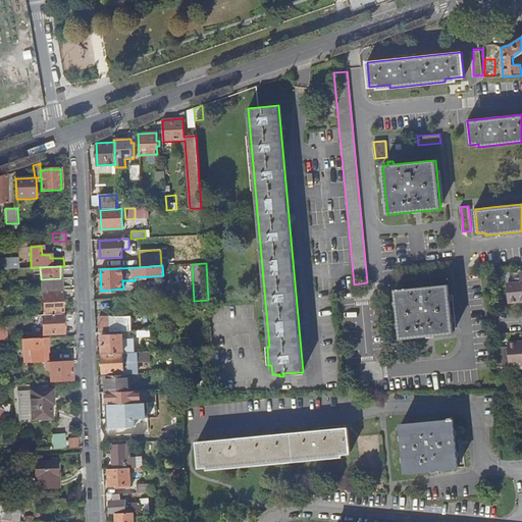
[(42,292),(61,291),(60,278),(41,279),(41,292),(42,292)]
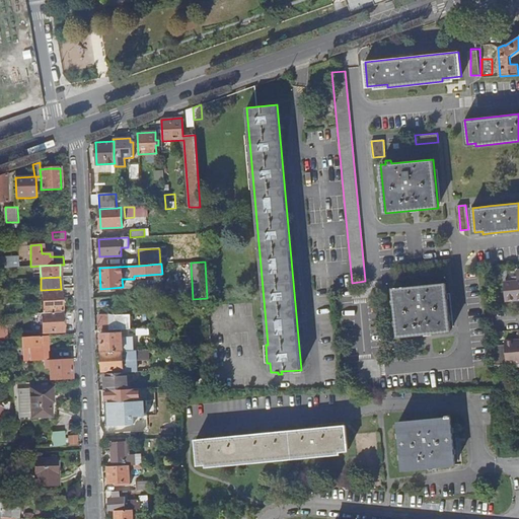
[(506,300),(518,298),(518,281),(510,282),(510,287),(510,290),(508,290),(506,290),(506,300)]
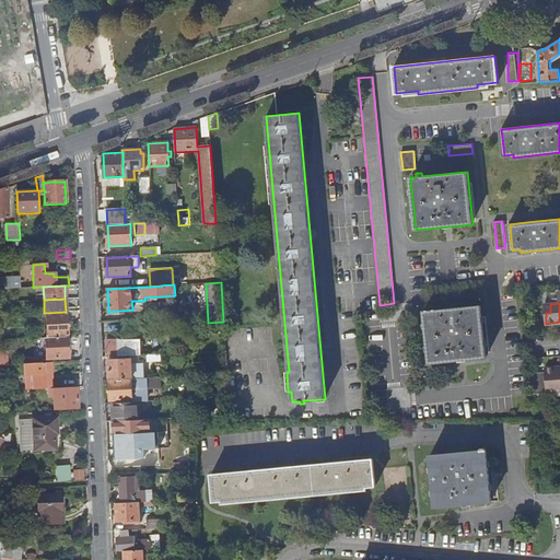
[(426,313),(430,363),(487,358),(481,307),(426,313)]
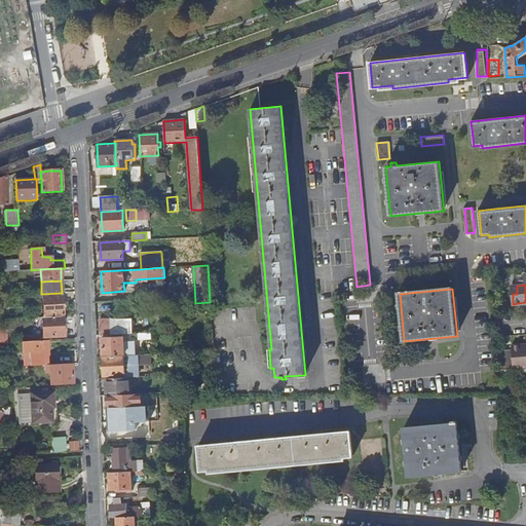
[(43,317),(63,316),(62,293),(42,294),(43,317)]
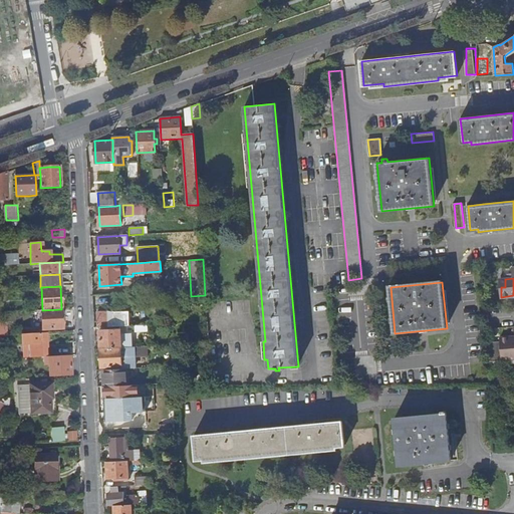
[(127,293),(113,294),(113,304),(129,303),(127,293)]
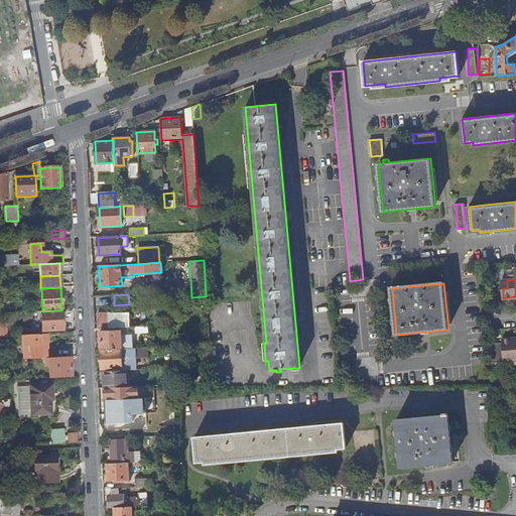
[(62,330),(61,310),(42,311),(40,311),(42,331),(62,330)]
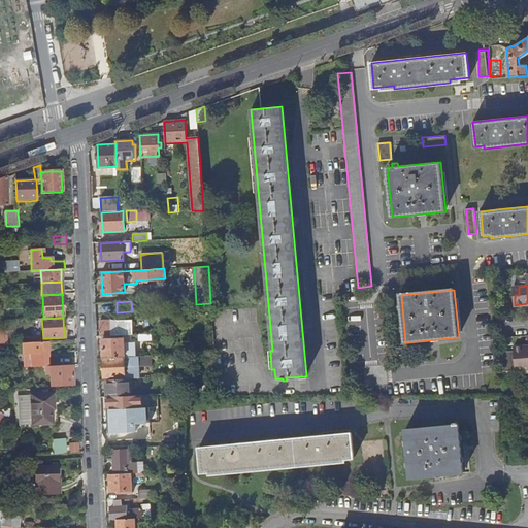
[(99,321),(100,336),(130,335),(133,335),(133,332),(132,320),(99,321)]
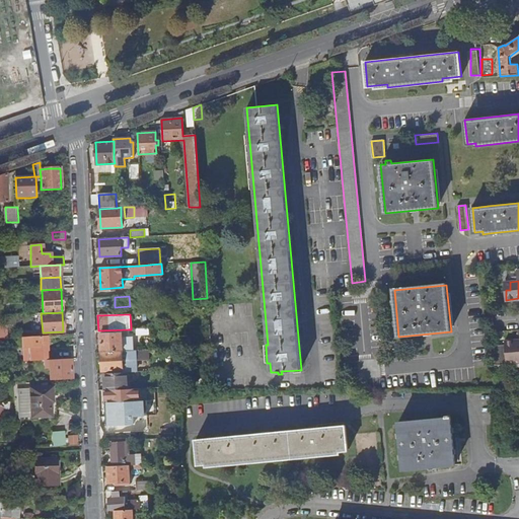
[(0,323),(0,337),(9,337),(8,323),(0,323)]
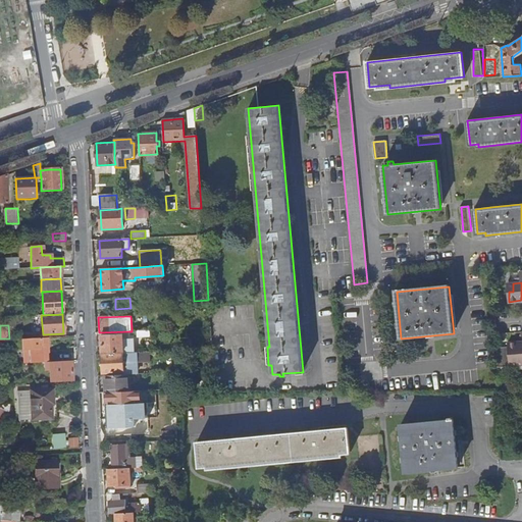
[(101,335),(102,355),(122,354),(122,345),(122,342),(122,334),(101,335)]
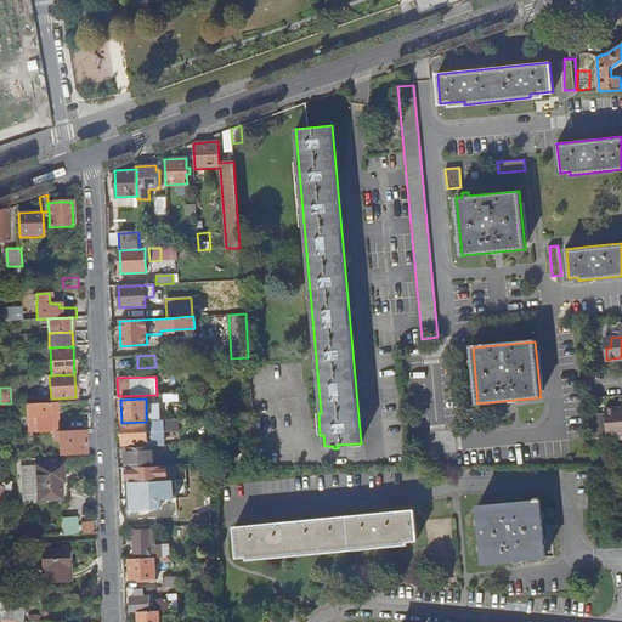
[(57,407),(57,403),(27,405),(27,417),(29,417),(29,429),(56,427),(56,407),(57,407)]
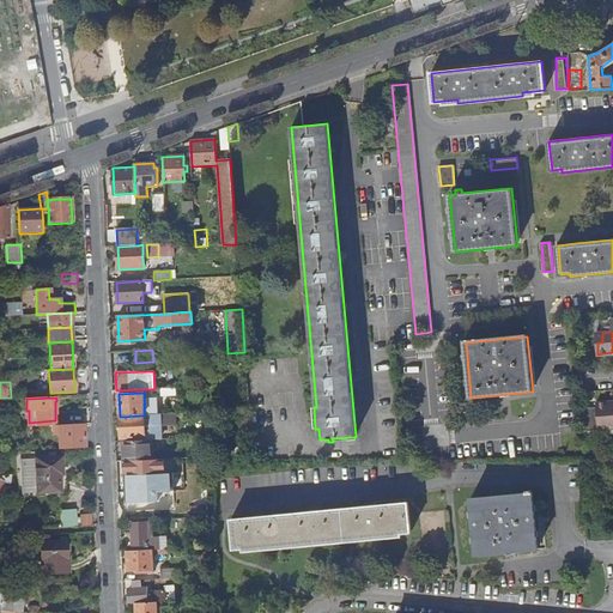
[(596,408),(583,410),(584,432),(612,429),(612,401),(596,404),(596,408)]
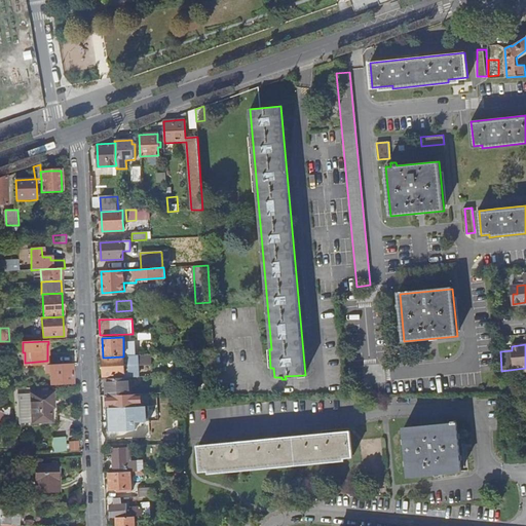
[(123,357),(103,358),(104,376),(124,375),(124,360),(128,359),(128,362),(137,361),(137,359),(140,359),(140,361),(145,361),(145,354),(123,357)]
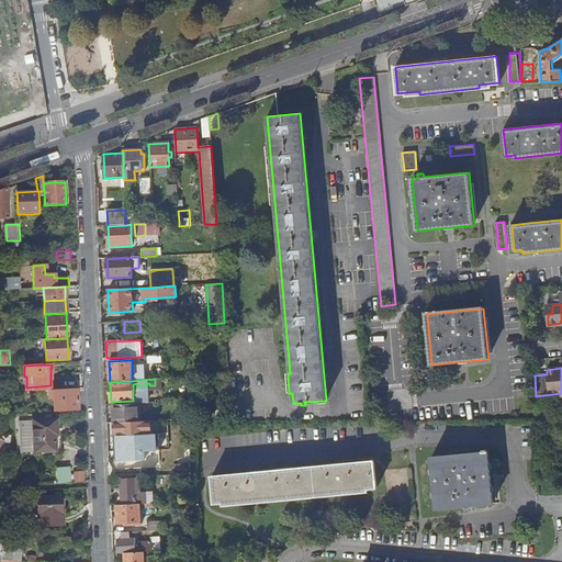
[(54,412),(78,411),(77,389),(53,390),(54,412)]
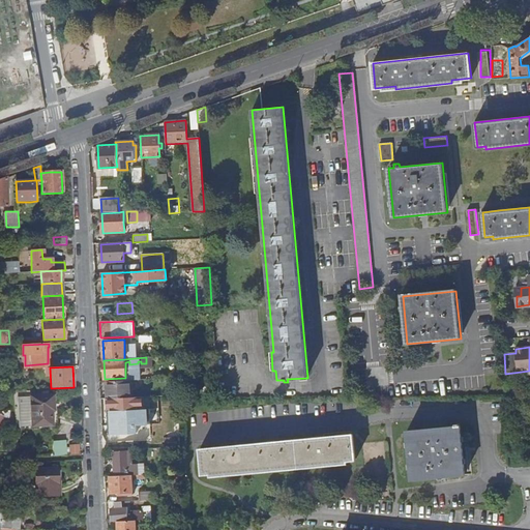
[(130,381),(107,382),(107,399),(130,398),(130,381)]
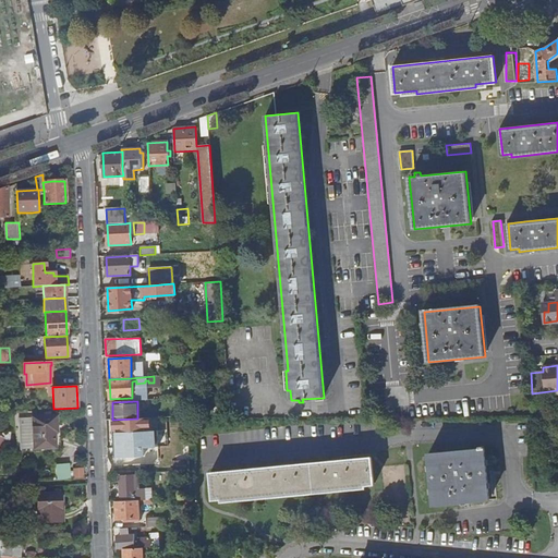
[(27,449),(56,448),(55,432),(58,432),(57,425),(56,416),(26,419),(25,417),(24,416),(20,417),(19,417),(19,419),(19,423),(19,424),(20,425),(21,444),(20,444),(19,445),(20,450),(21,451),(26,450),(27,449)]
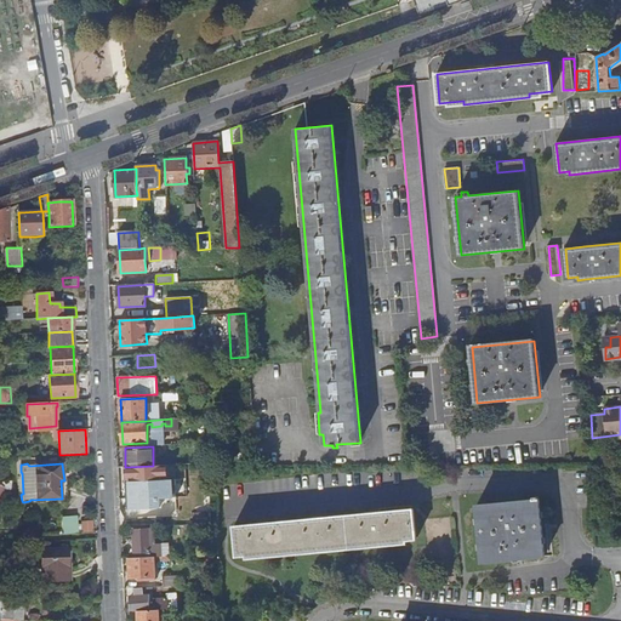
[(125,471),(126,497),(146,496),(146,480),(144,469),(125,471)]
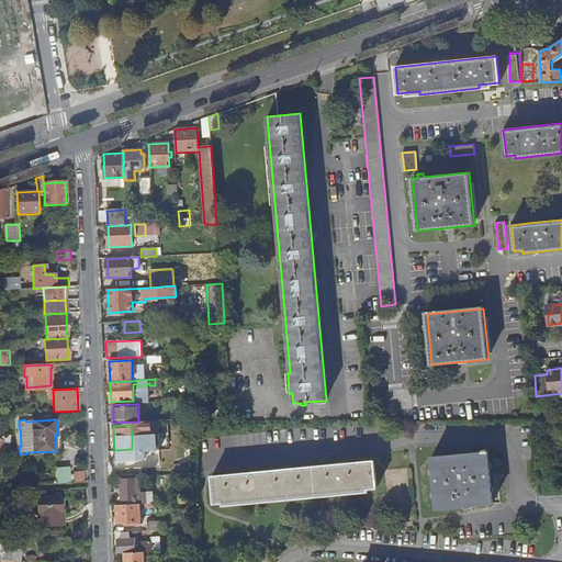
[(132,435),(132,449),(143,449),(142,434),(132,435)]
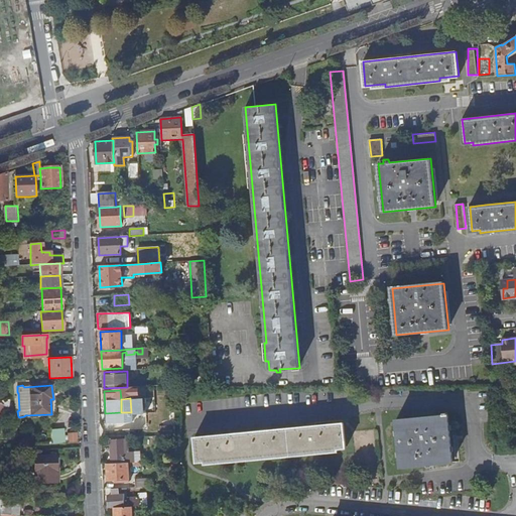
[(0,411),(2,413),(6,407),(9,407),(10,400),(0,400),(0,411)]
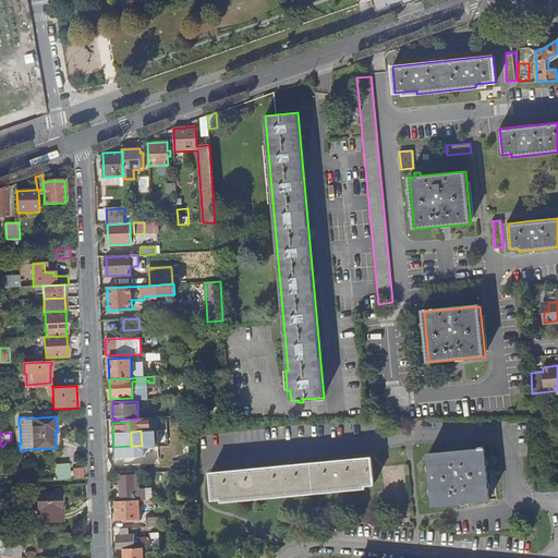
[(183,455),(183,444),(166,445),(167,456),(183,455)]
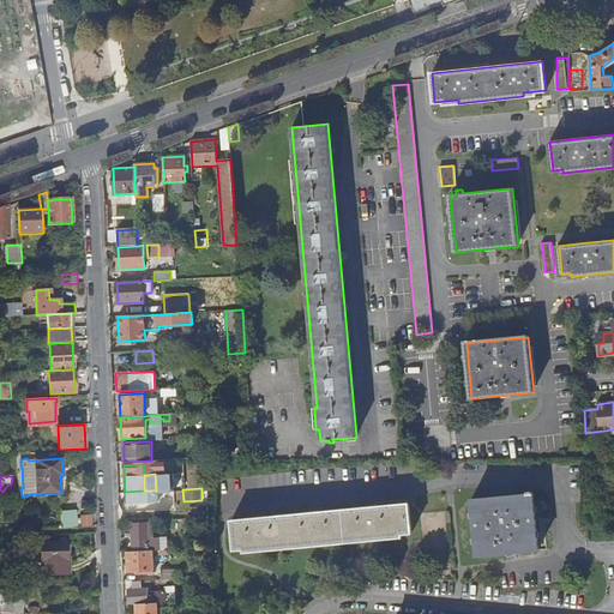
[(540,551),(535,492),(530,492),(530,494),(471,500),(477,557),(540,551)]
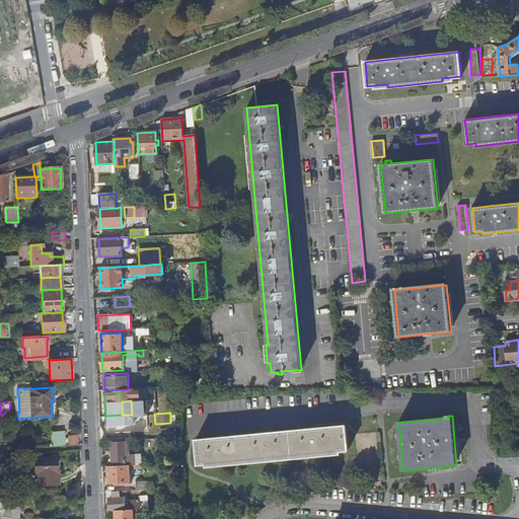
[(339,451),(347,451),(345,427),(196,441),(198,465),(206,464),(206,466),(340,454),(339,451)]
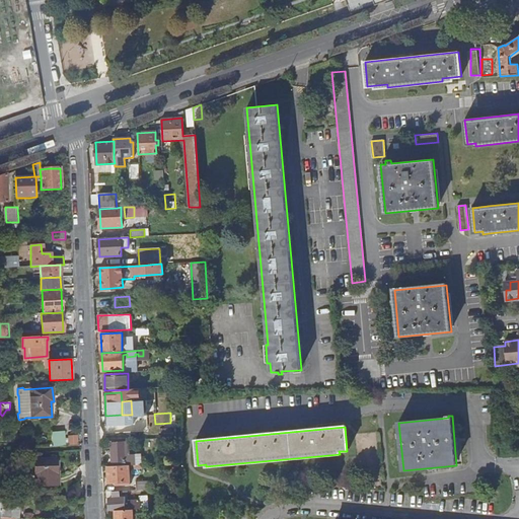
[(162,430),(163,438),(176,437),(175,429),(171,430),(162,430)]
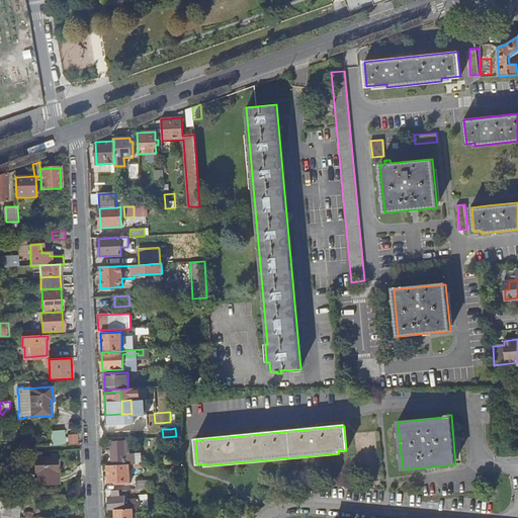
[(54,443),(68,443),(67,430),(54,430),(54,443)]
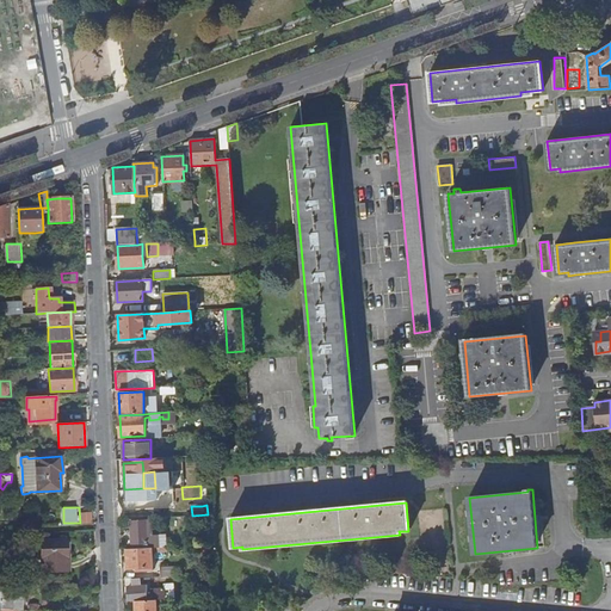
[(94,523),(94,511),(81,511),(82,523),(94,523)]
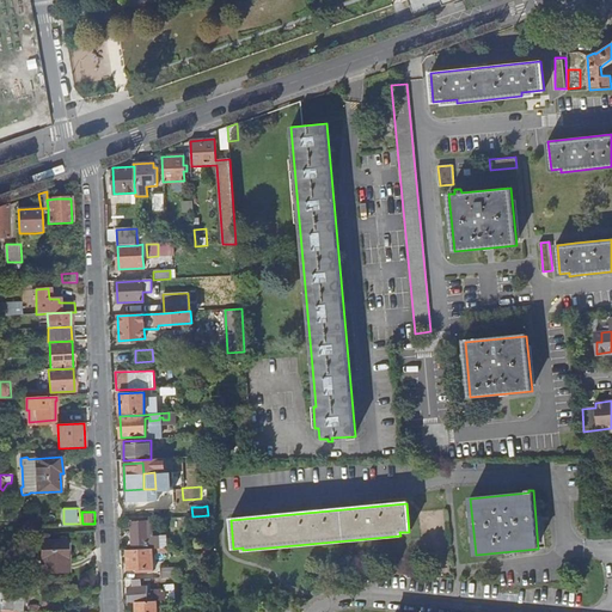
[(132,522),(133,550),(155,549),(154,537),(147,537),(147,521),(132,522)]
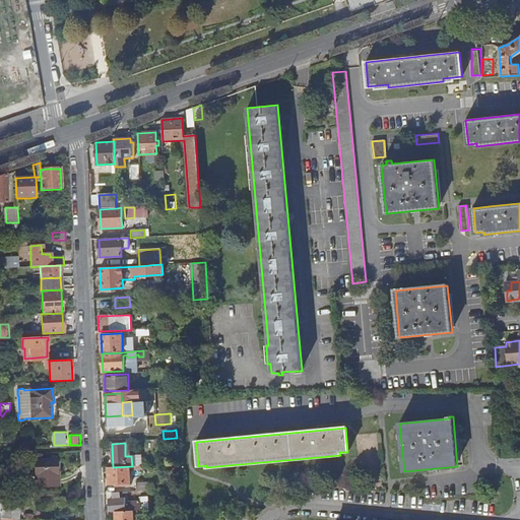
[(36,488),(59,486),(58,476),(57,477),(56,460),(35,460),(36,488)]
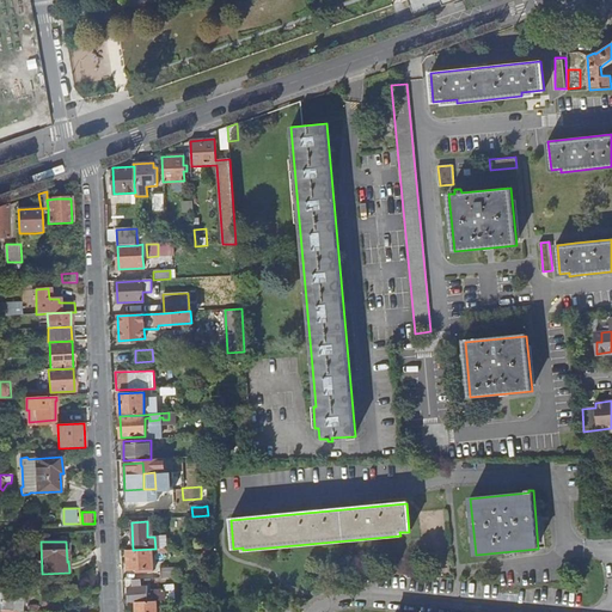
[(133,550),(127,550),(128,570),(138,569),(142,569),(142,573),(153,571),(152,554),(167,552),(167,548),(163,548),(155,549),(133,550)]
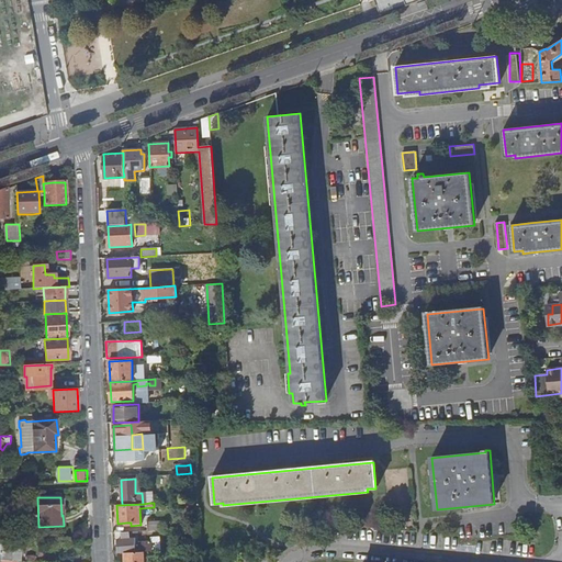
[(159,530),(164,530),(163,521),(147,523),(147,530),(150,530),(159,530)]
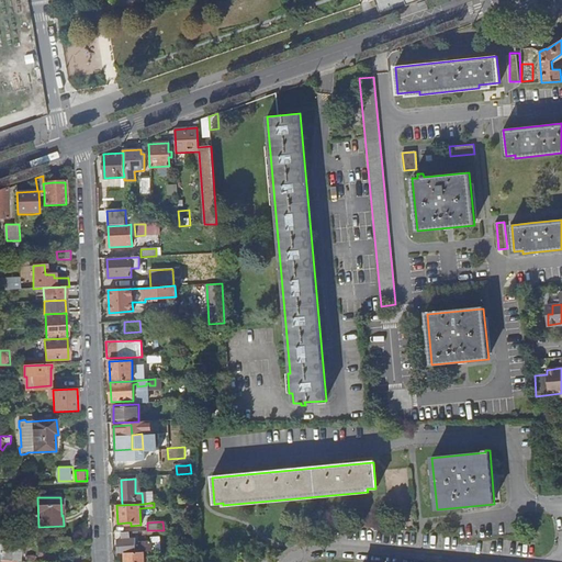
[(0,549),(0,561),(8,561),(21,561),(21,544),(11,544),(7,544),(7,542),(7,532),(9,532),(9,528),(0,528),(0,549)]
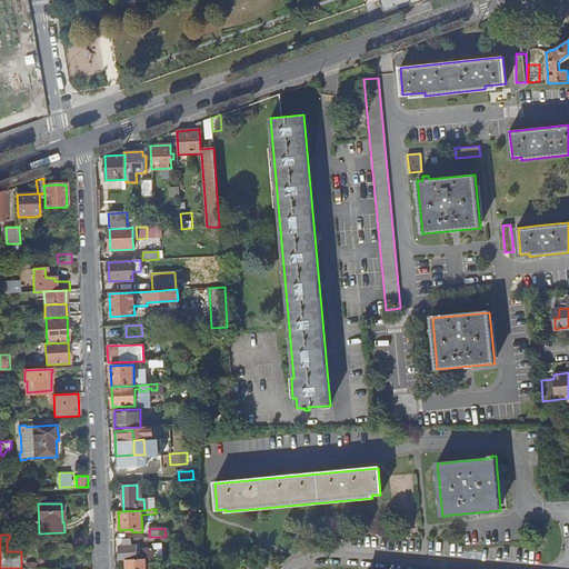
[(132,538),(123,539),(123,546),(119,547),(120,560),(126,559),(138,559),(137,546),(133,546),(132,538)]
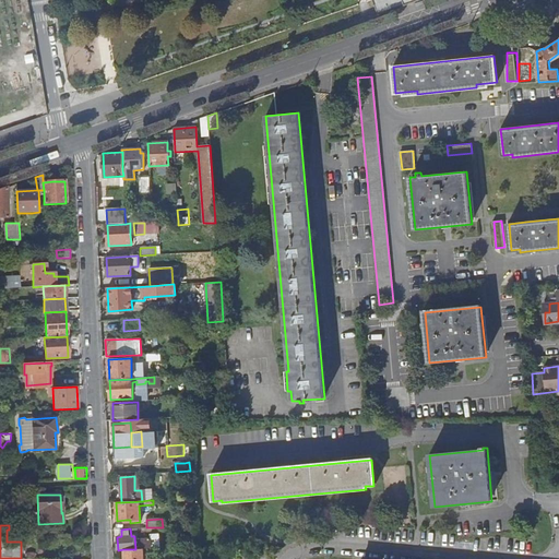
[(142,548),(151,548),(151,539),(139,539),(139,549),(142,548)]
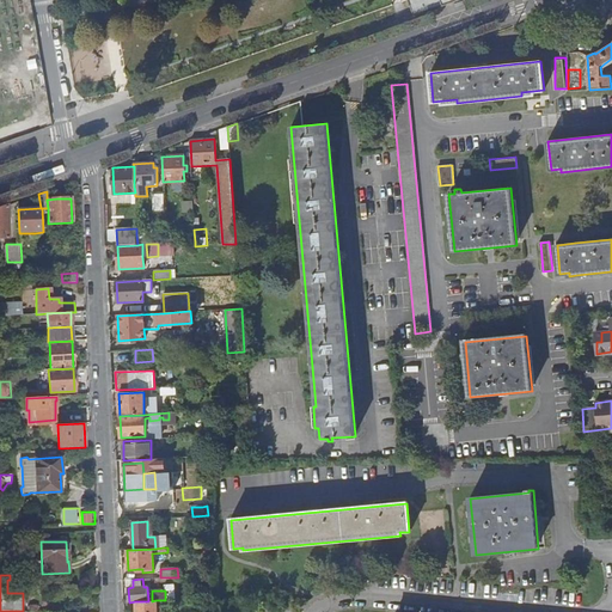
[(148,601),(135,601),(135,611),(155,611),(155,600),(152,601),(148,601)]
